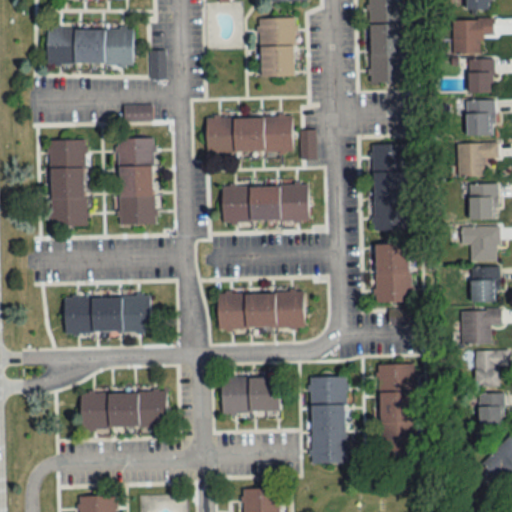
[(406,82),(404,0),(367,0),(369,83),(406,82)]
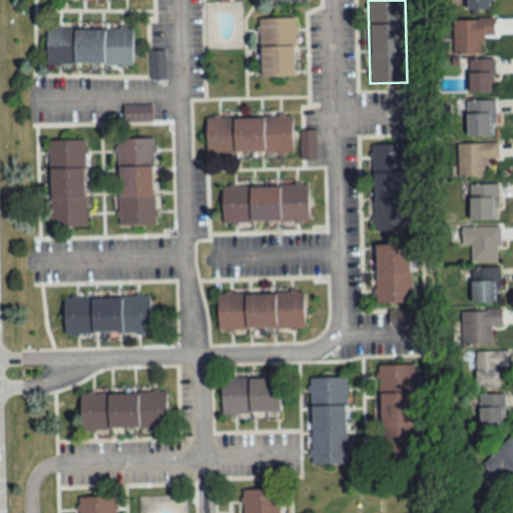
[(492,10),(492,0),(466,0),(467,10),(492,10)]
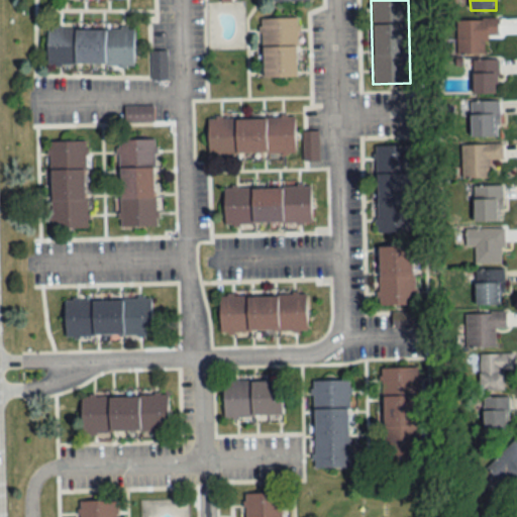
[(262,77),(298,77),(299,18),(263,18),(262,77)]
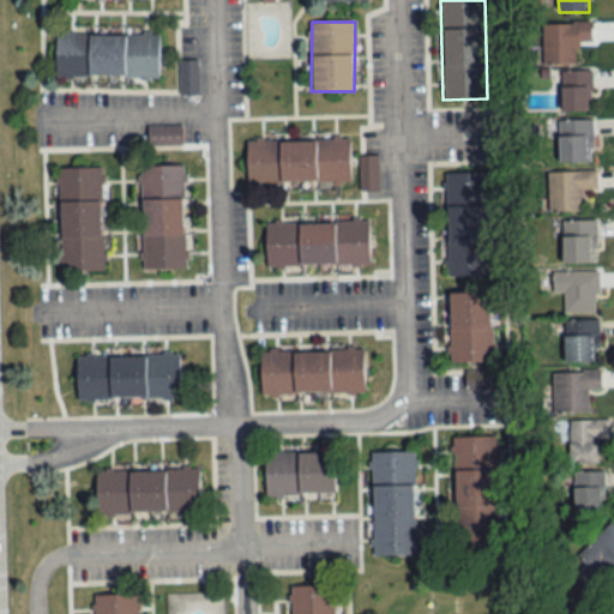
[(543,23),(543,65),(577,65),(577,43),(593,43),(593,23),(543,23)]
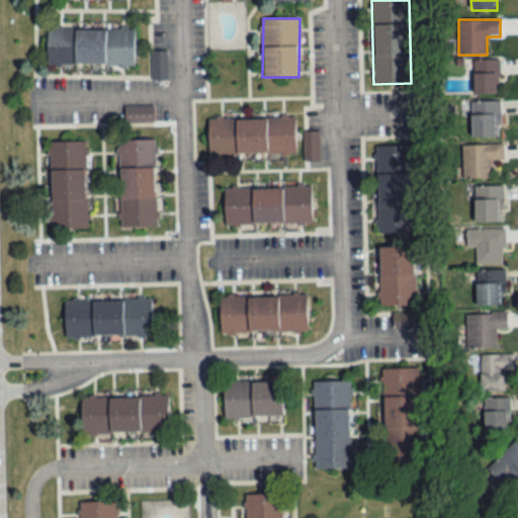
[(48,27),(48,66),(134,67),(135,29),(48,27)]
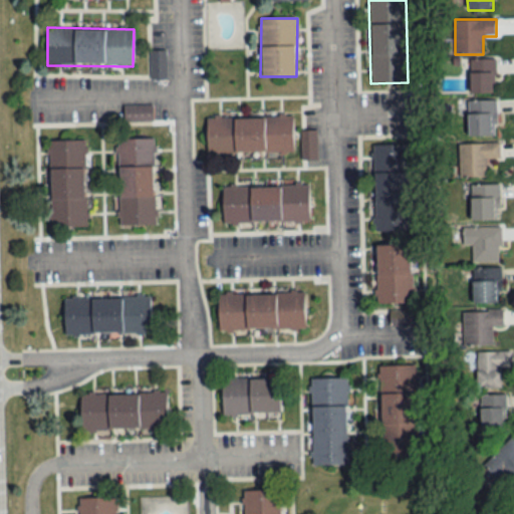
[(496,93),(496,59),(471,59),(471,93),(496,93)]
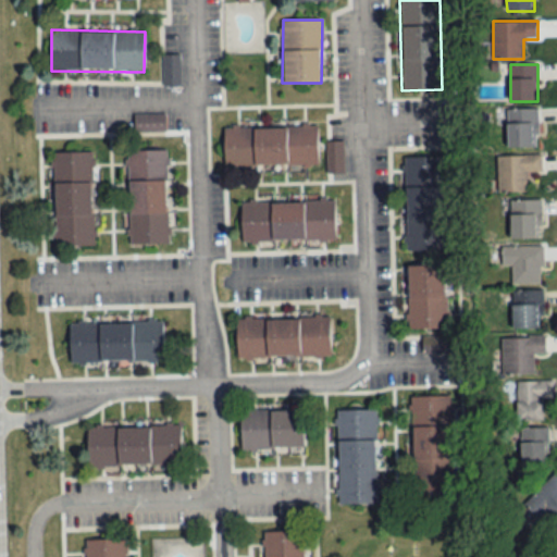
[(507,109),(507,148),(537,148),(537,109),(507,109)]
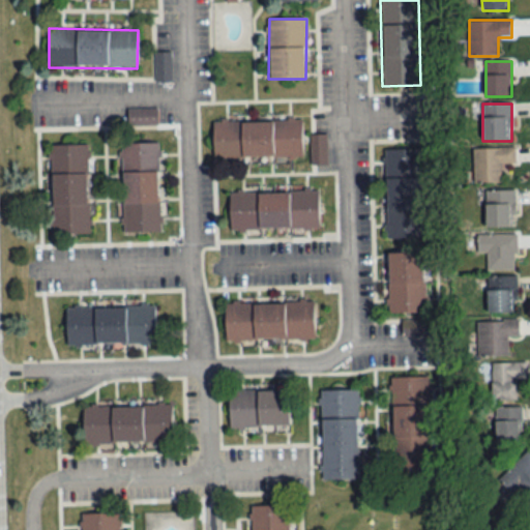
[(302,119),(212,120),(213,158),(302,158),(302,119)]
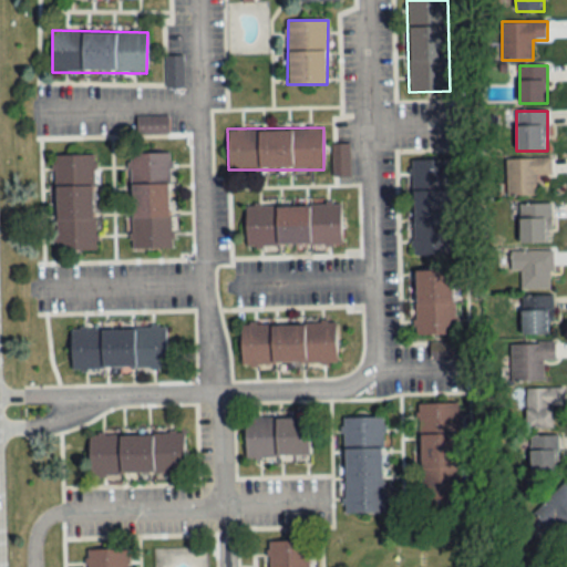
[(131,249),(172,248),(169,153),(130,153),(131,249)]
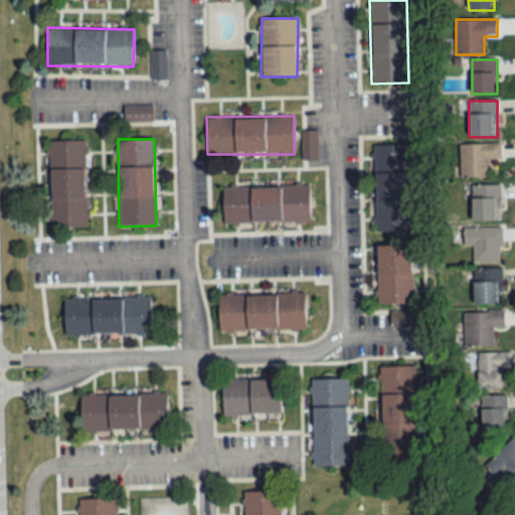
[(86,141),(49,142),(50,228),(87,227),(86,141)]
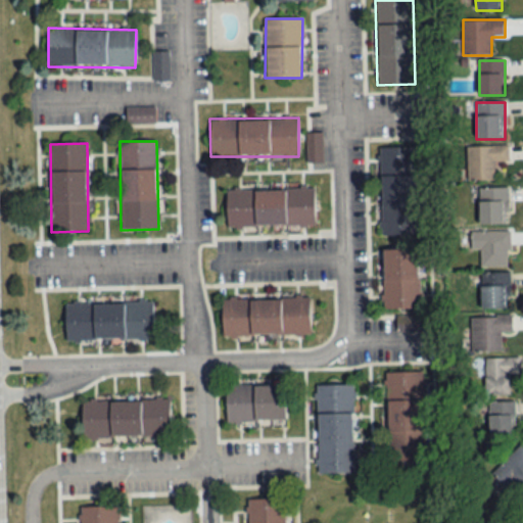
[(508,162),(508,145),(466,146),(466,181),(495,180),(495,163),(508,162)]
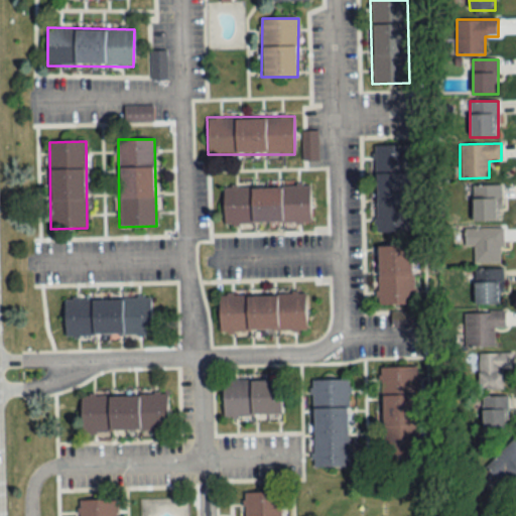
[(411,145),(374,145),(374,169),(411,169),(411,145)]
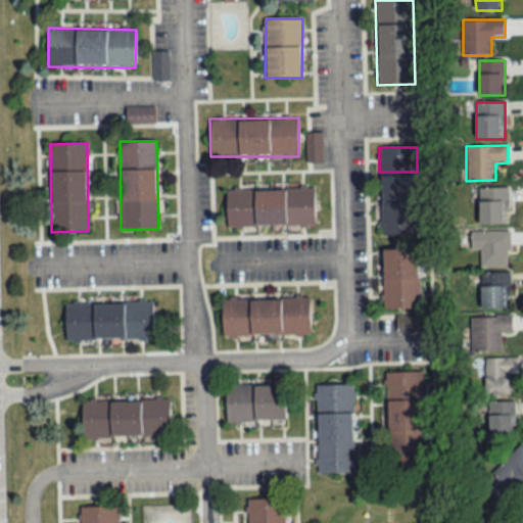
[(381,177),(381,236),(418,236),(418,177),(381,177)]
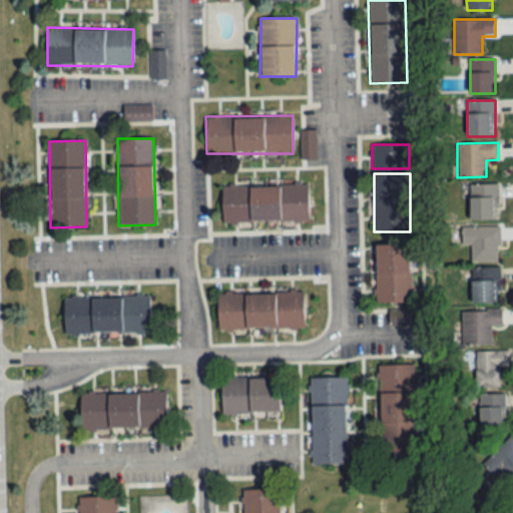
[(498,183),(462,183),(462,197),(470,197),(470,220),(498,220),(498,183)]
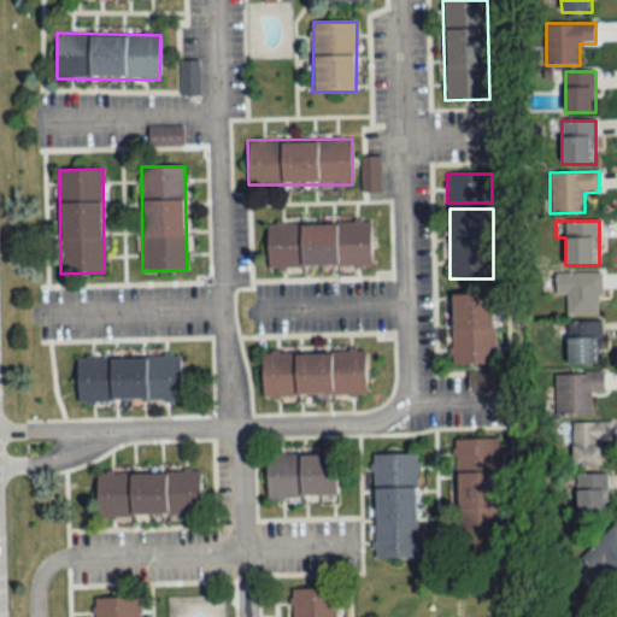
[(371,222),(266,223),(266,269),(372,268),(371,222)]
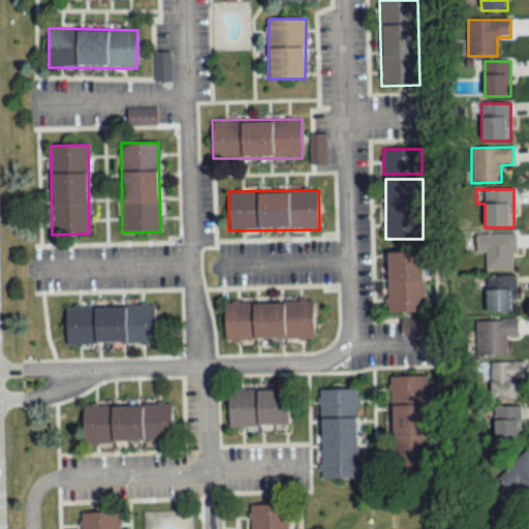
[(486,270),(516,270),(516,234),(476,234),(476,253),(486,253),(486,270)]
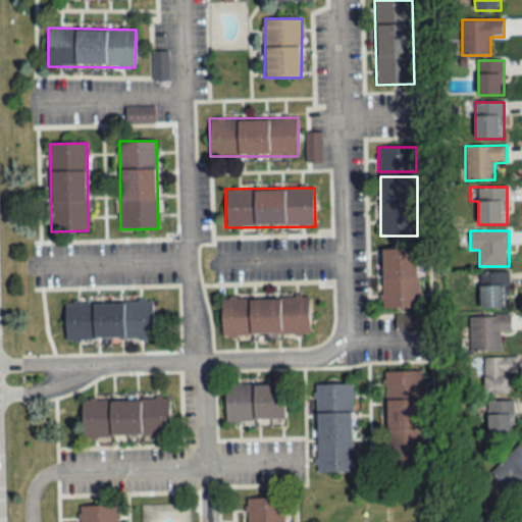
[(382,249),(382,309),(419,309),(419,249),(382,249)]
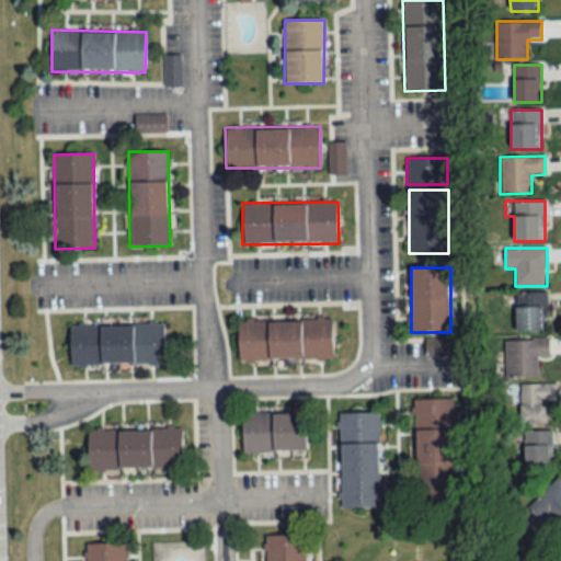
[(515,293),(515,331),(546,331),(546,293),(515,293)]
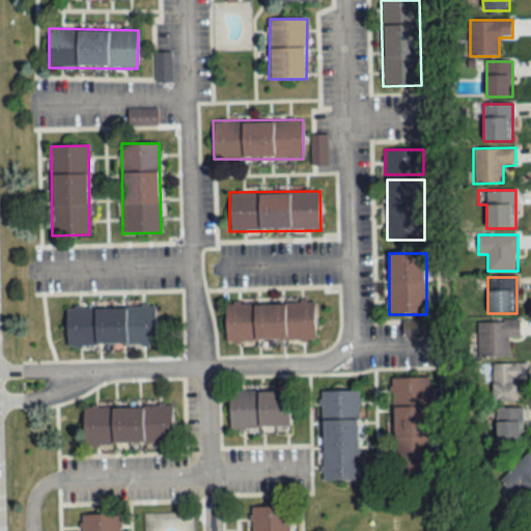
[(315,341),(315,303),(226,304),(226,342),(315,341)]
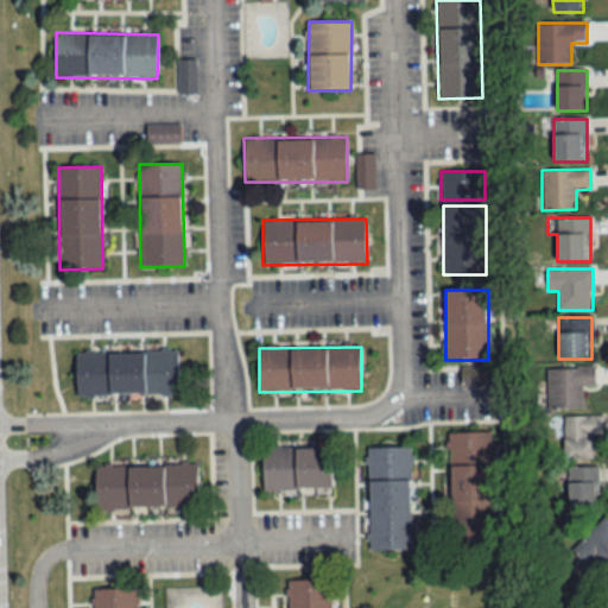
[(76,352),(76,397),(178,397),(177,350),(76,352)]
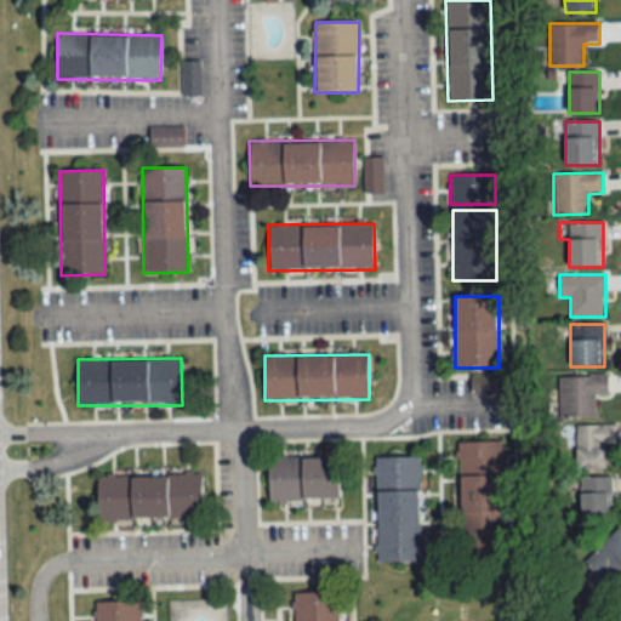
[(559,417),(594,417),(594,396),(609,396),(609,376),(559,376),(559,417)]
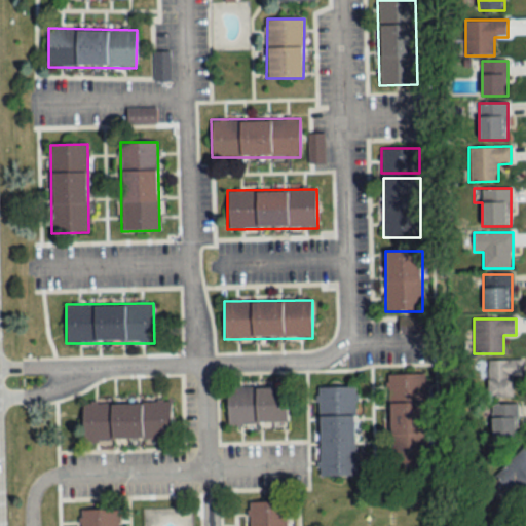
[(523,361),(488,361),(488,397),(513,397),(513,377),(523,377),(523,361)]
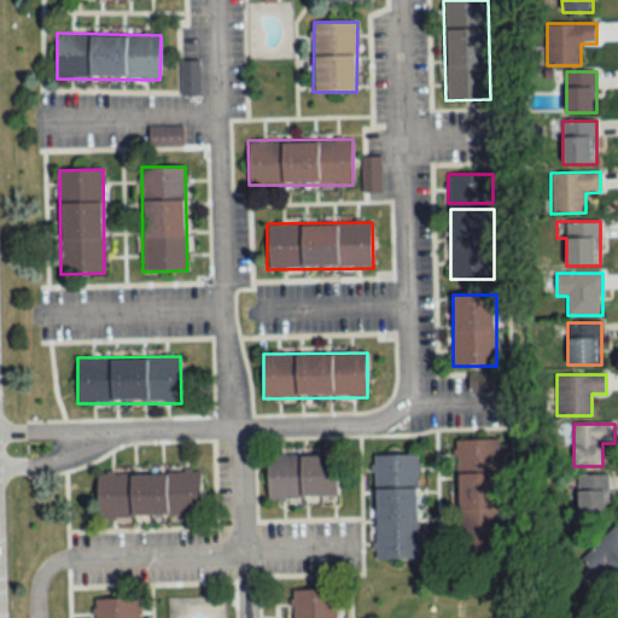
[(500,543),(499,439),(458,439),(458,543),(500,543)]
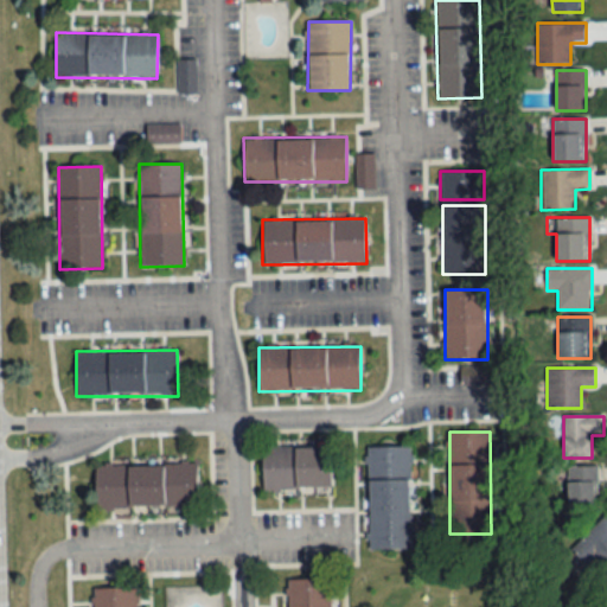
[(332,447),(263,447),(263,491),(332,491),(332,447)]
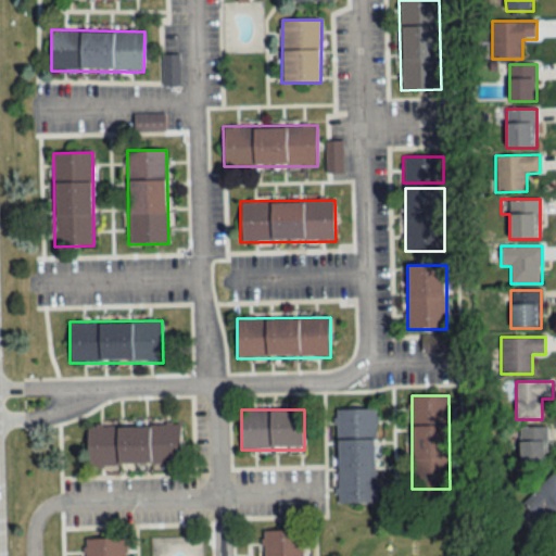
[(377,503),(376,409),(336,409),(336,438),(338,438),(338,503),(377,503)]
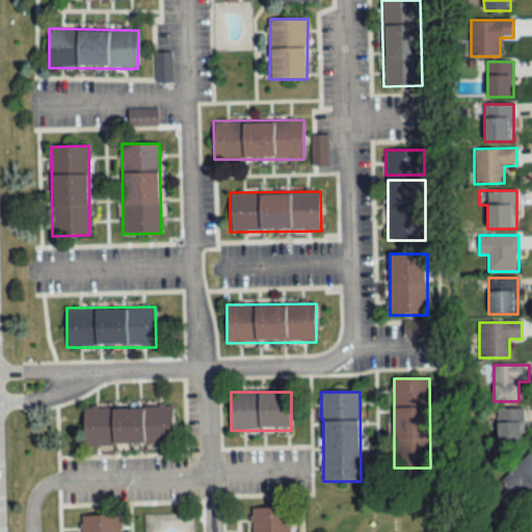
[(174,445),(173,407),(83,408),(84,447),(174,445)]
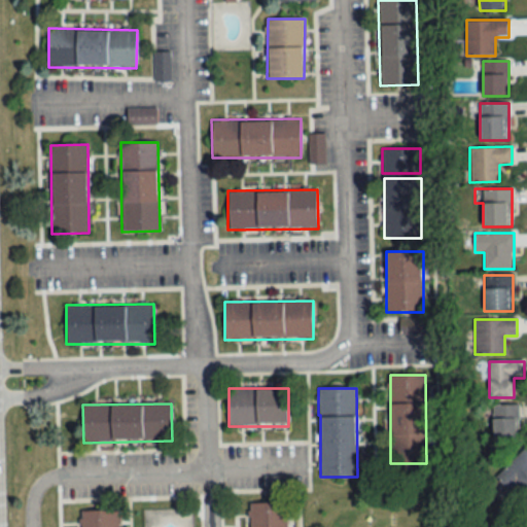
[(492,441),(518,441),(518,406),(492,406),(492,441)]
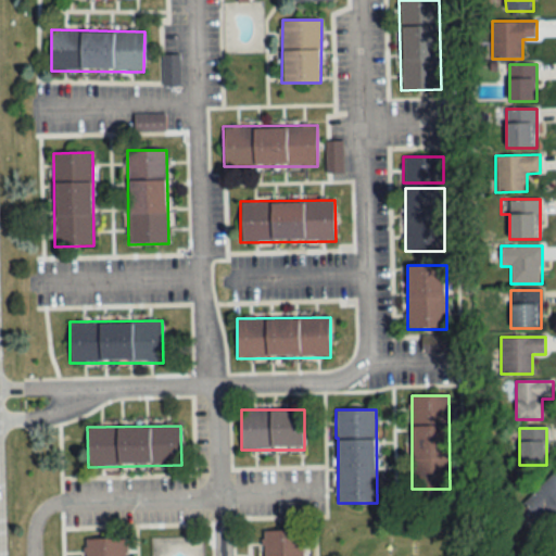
[(555,515),(555,484),(530,484),(530,515),(555,515)]
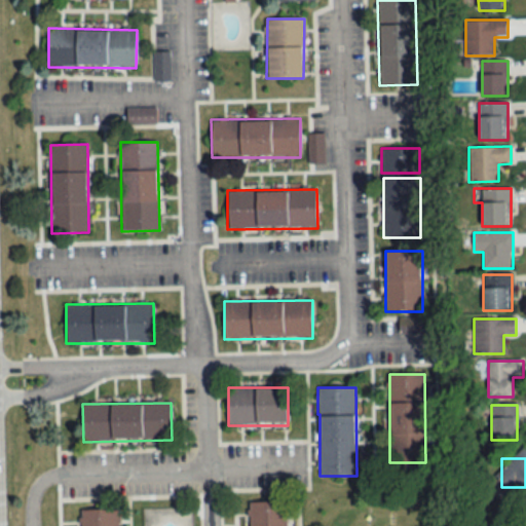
[(249,525),(288,525),(288,502),(249,502),(249,525)]
